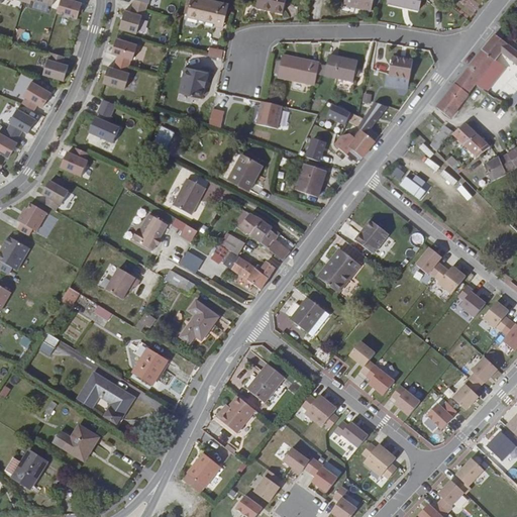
[(20,0),(19,7),(26,8),(27,5),(48,11),(52,0),(20,0)]
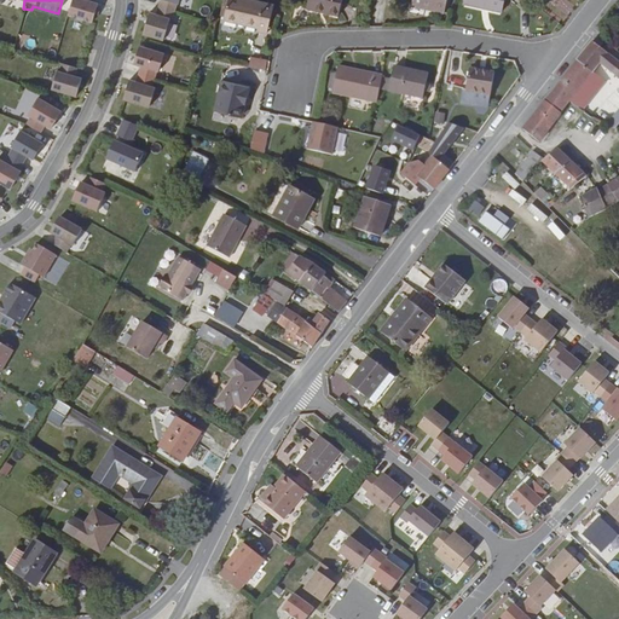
[(69,0),(63,22),(88,28),(93,10),(85,7),(86,0),(69,0)]
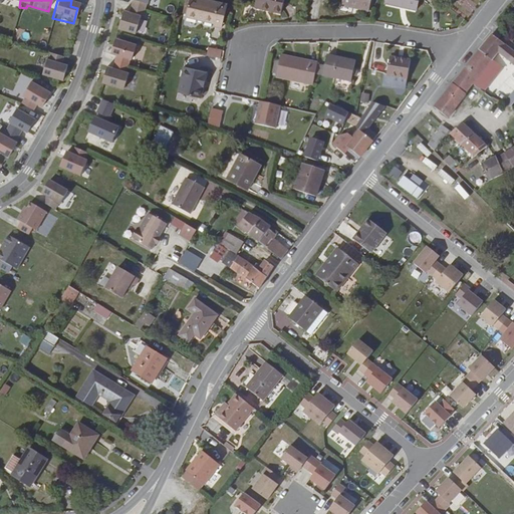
[(129,11),(142,15),(144,8),(146,8),(148,0),(124,0),(124,3),(131,4),(129,11)]
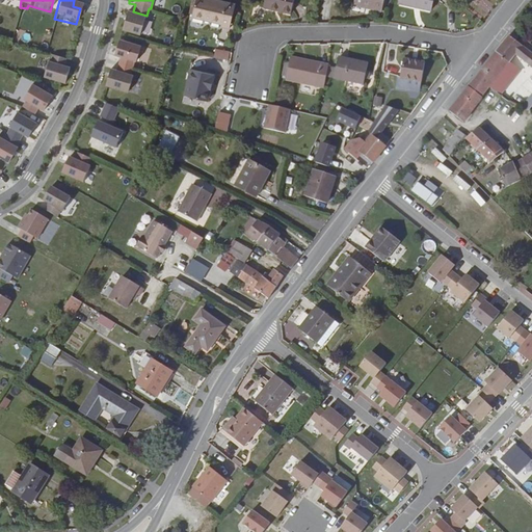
[(237,3),(227,0),(197,0),(194,14),(223,22),(222,24),(231,27),(237,3)]
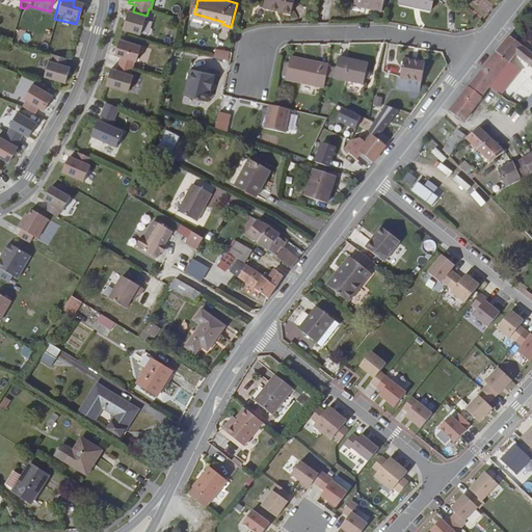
[(296,0),(267,0),(267,7),(274,9),(274,7),(294,10),(296,0)]
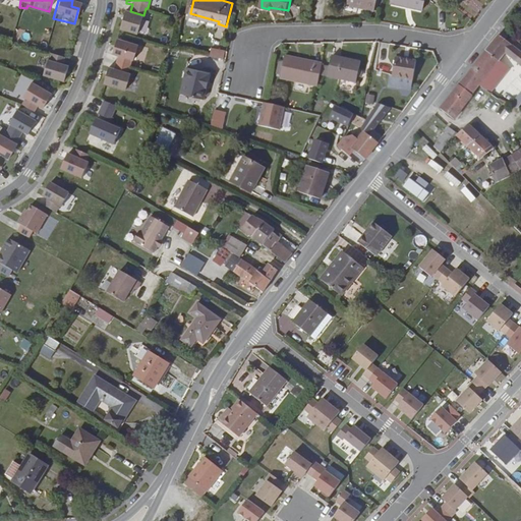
[(374,10),(377,0),(348,0),(349,0),(366,4),(365,8),(374,10)]
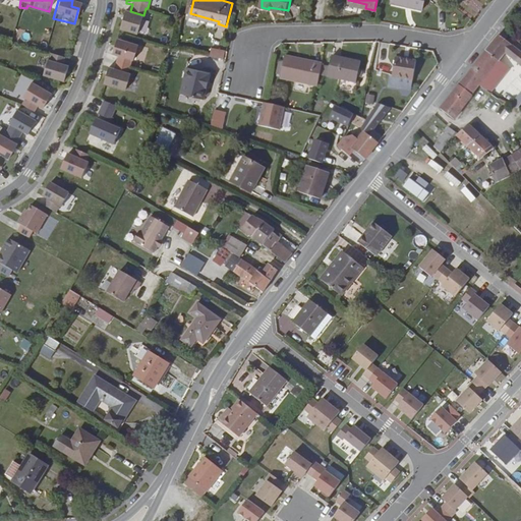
[(424,0),(392,0),(392,2),(423,9),(424,0)]
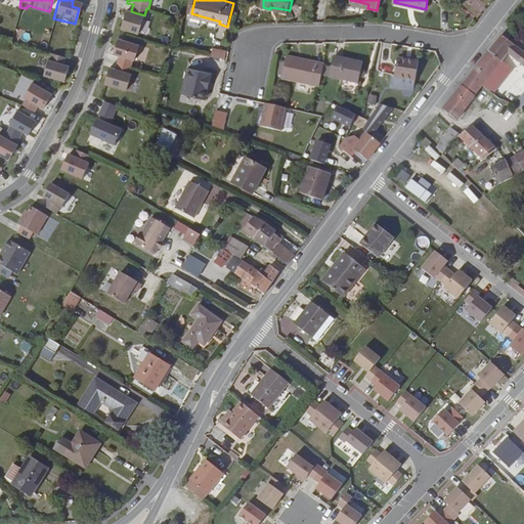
[(142,23),(144,15),(131,11),(129,18),(123,16),(117,34),(135,39),(140,22),(142,23)]
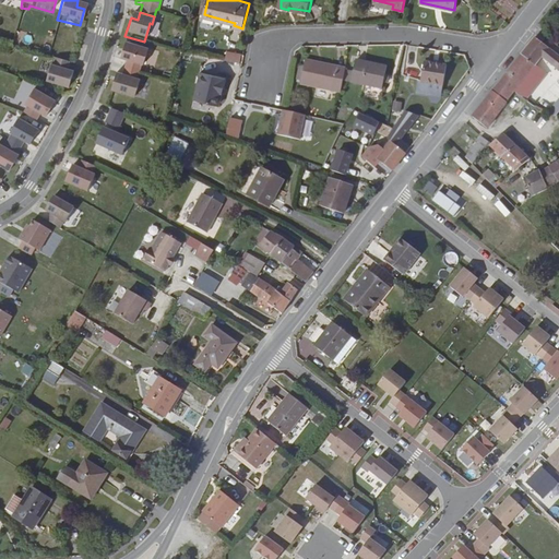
[(535,38),(522,55),(536,66),(537,64),(539,61),(544,63),(546,61),(558,71),(558,56),(554,52),(535,38)]
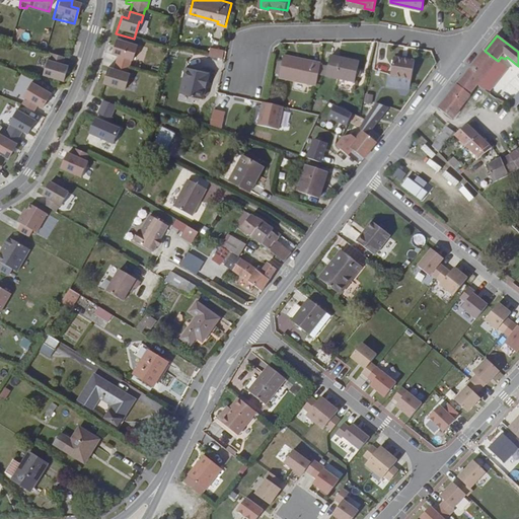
[(124,70),(125,71),(127,64),(130,65),(134,50),(113,43),(108,59),(115,61),(113,67),(124,70)]
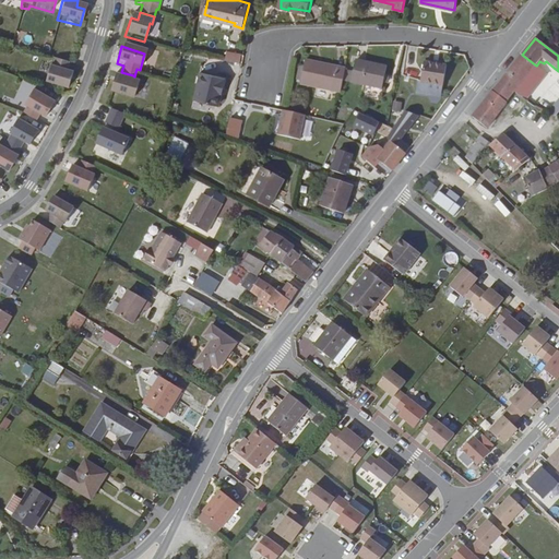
[(228,51),(226,60),(242,64),(245,57),(228,51)]
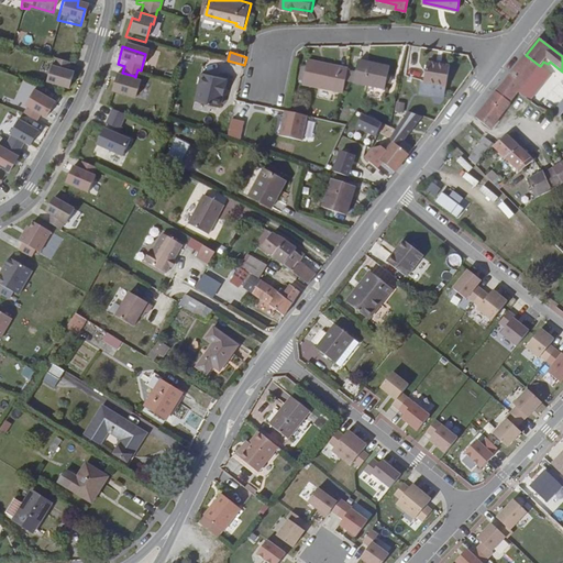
[(497,90),(511,102),(519,92),(540,66),(526,55),(497,90)]
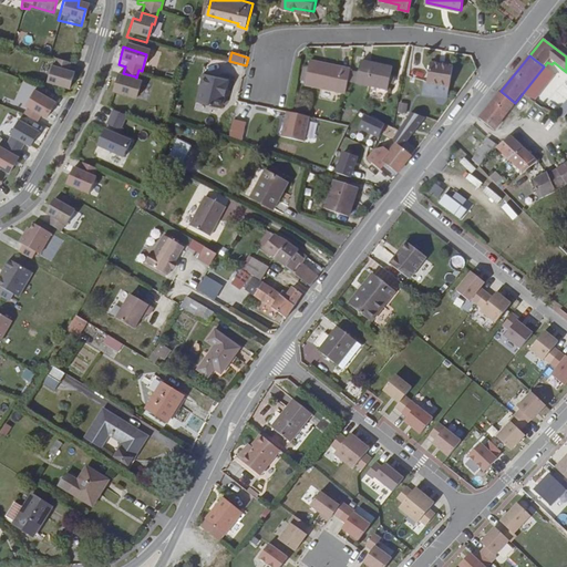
[(307,84),(348,91),(350,81),(352,70),(325,64),(323,62),(311,60),(307,84)]
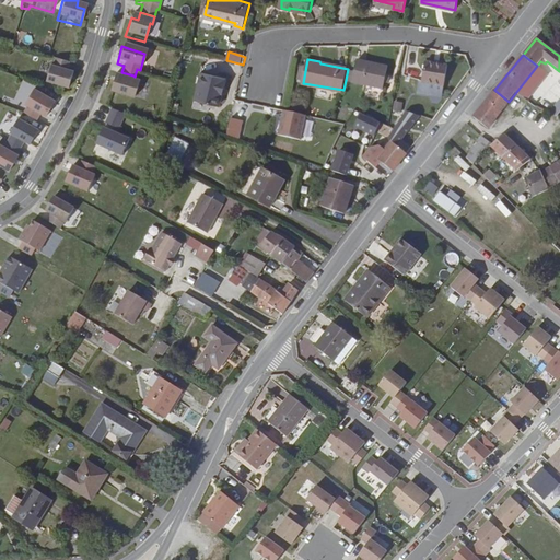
[(358,59),(356,70),(353,81),(384,86),(388,66),(358,59)]
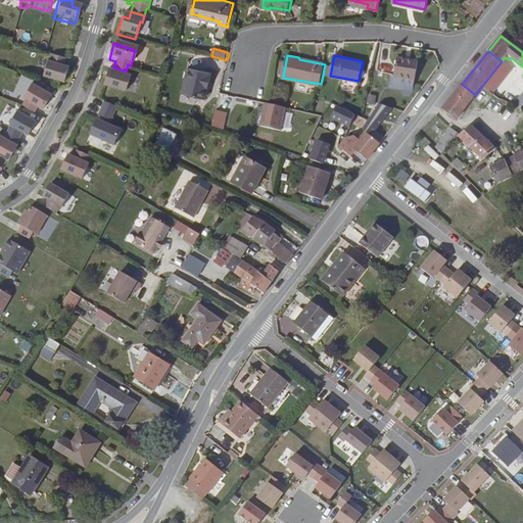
[(391,86),(402,88),(403,79),(415,80),(419,61),(398,57),(395,77),(392,77),(391,86)]
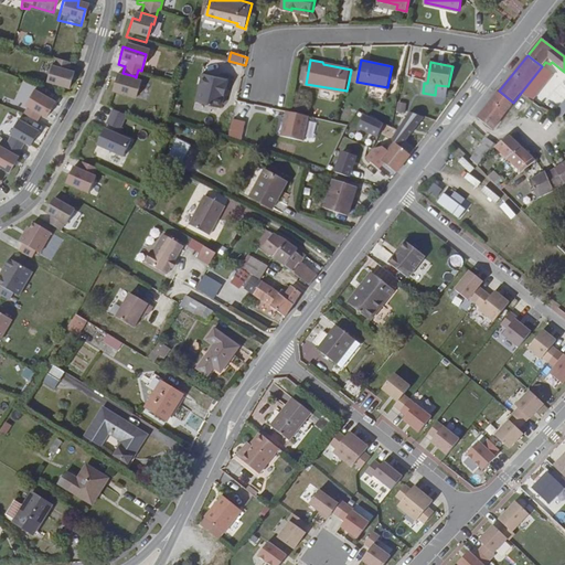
[(65,67),(50,63),(49,71),(45,71),(41,86),(64,94),(68,77),(63,75),(65,67)]
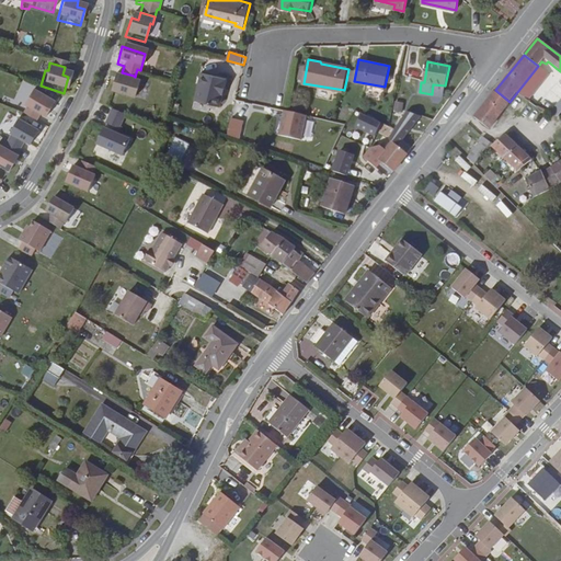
[(538,66),(517,92),(528,102),(550,73),(539,65),(538,66)]
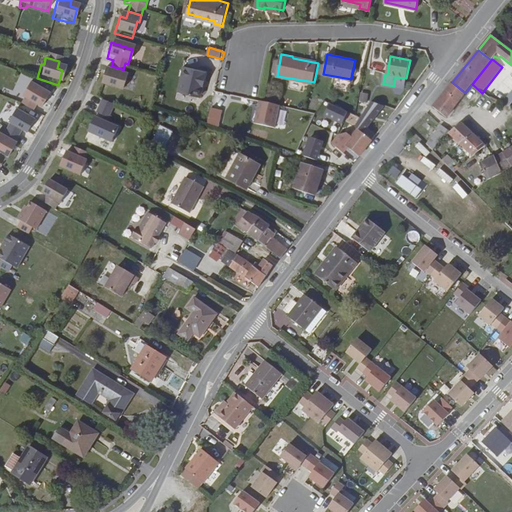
[(208,69),(185,63),(178,90),(202,97),(208,69)]
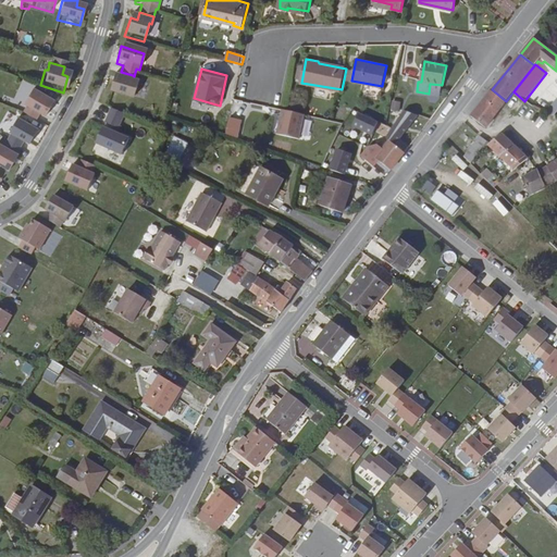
[(354,70),(346,69),(344,79),(351,81),(354,70)]
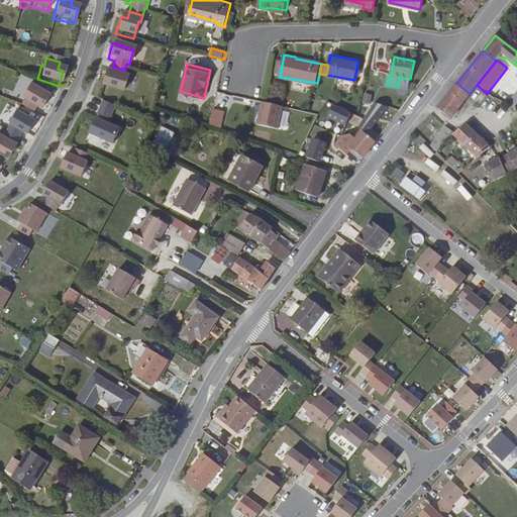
[(123,70),(112,67),(110,74),(103,73),(99,88),(121,94),(125,79),(121,78),(123,70)]
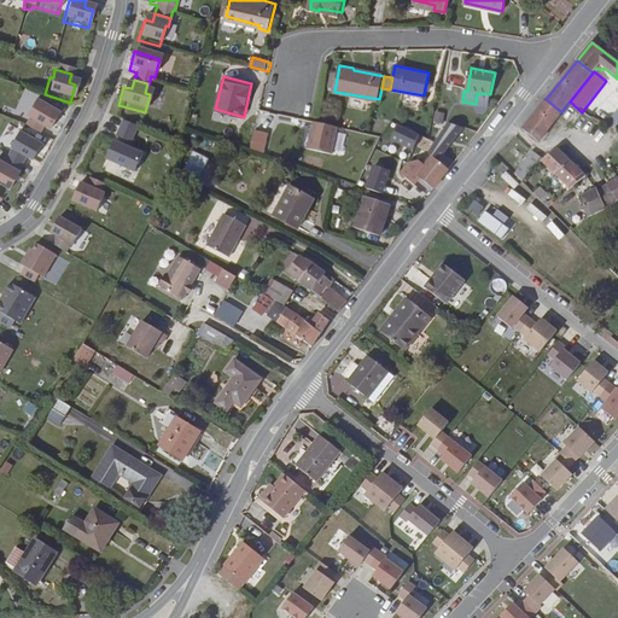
[(477,93),(476,104),(489,106),(490,94),(477,93)]
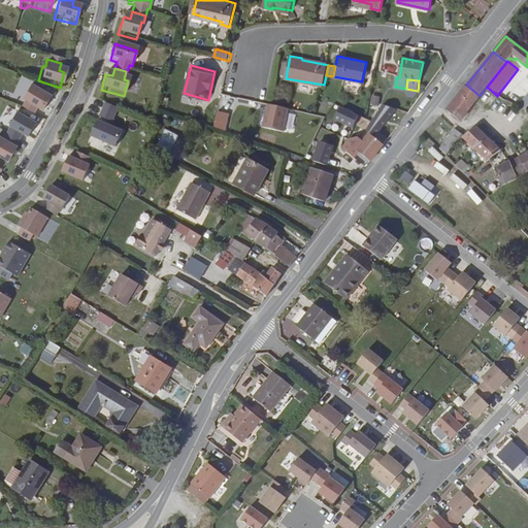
[(466,85),(447,110),(460,121),(480,96),(466,85)]
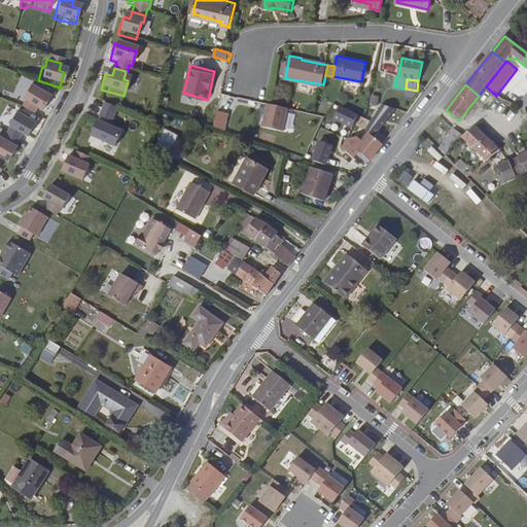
[(21,105),(18,110),(29,117),(33,111),(38,114),(47,100),(28,88),(19,103),(21,105)]
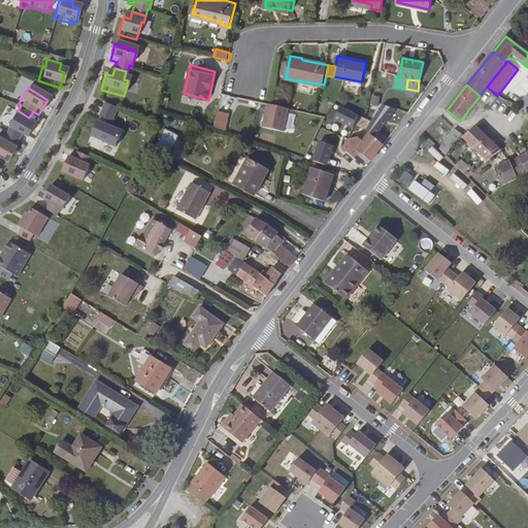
[(527,94),(518,106),(525,109),(527,104),(527,94)]
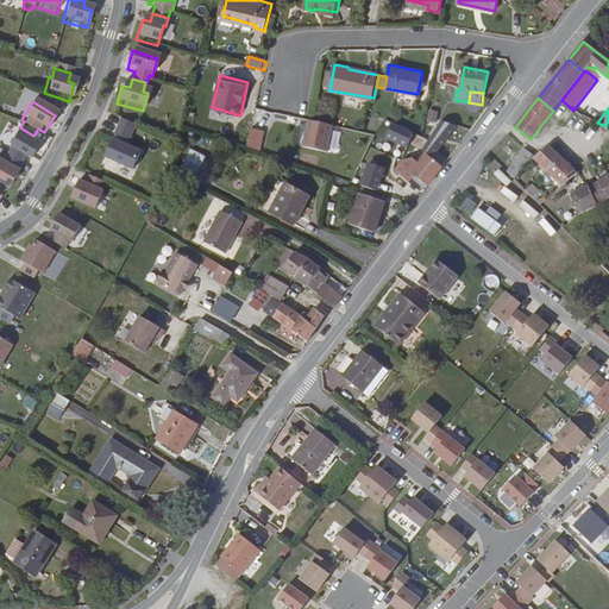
[(437,121),(438,111),(428,110),(427,120),(437,121)]
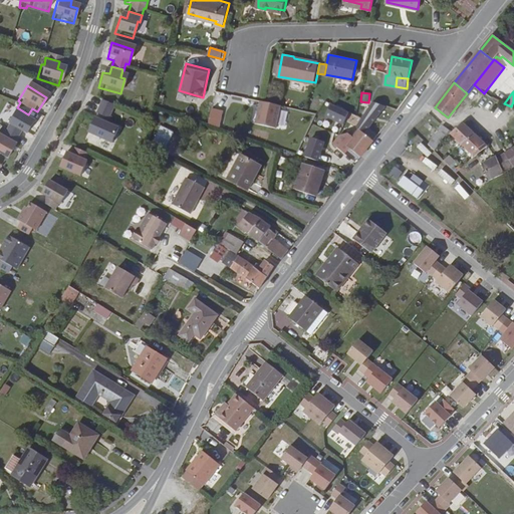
[(280,106),(253,101),(252,110),(278,115),(280,106)]
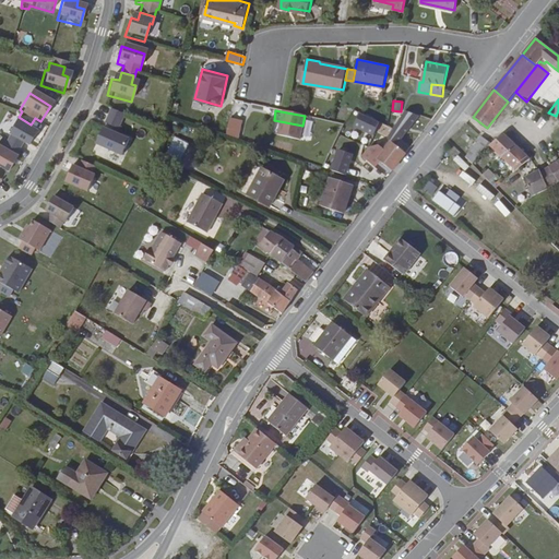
[(403,111),(390,128),(396,133),(400,134),(415,115),(403,111)]
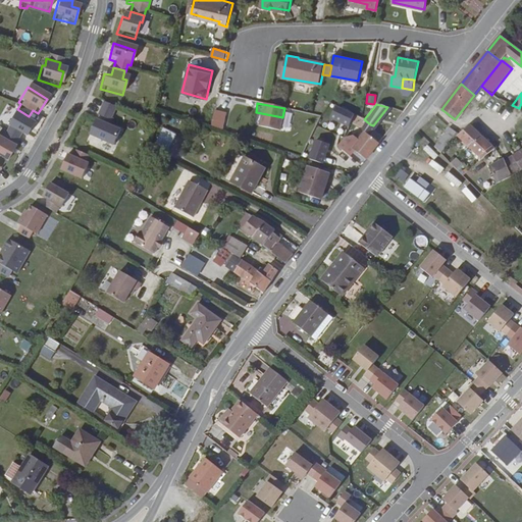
[(6,118),(13,109),(8,106),(1,114),(6,118)]
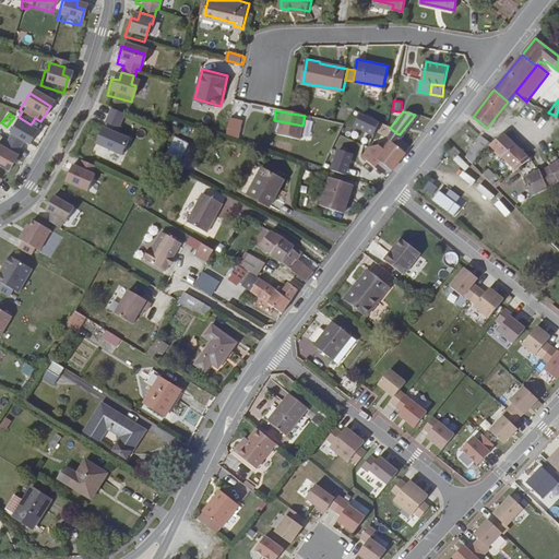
[(113,138),(120,119),(106,114),(100,129),(109,132),(108,135),(99,132),(92,149),(118,159),(126,144),(113,138)]
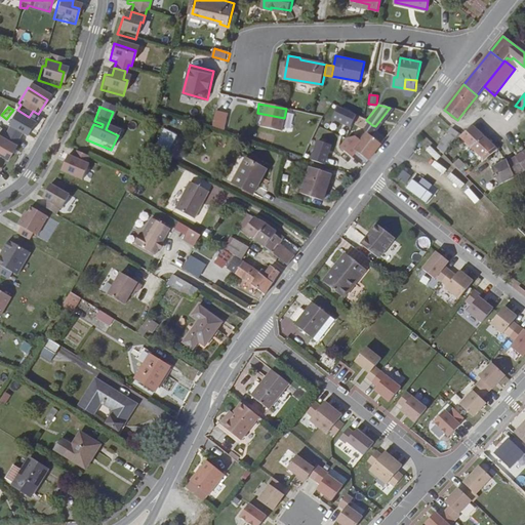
[(299,113),(289,111),(286,126),(296,129),(299,113)]
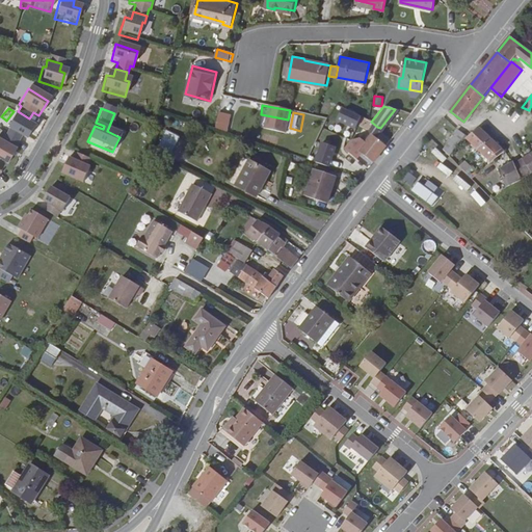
[(3,138),(15,144),(19,139),(24,142),(31,128),(12,116),(4,131),(6,132),(3,138)]
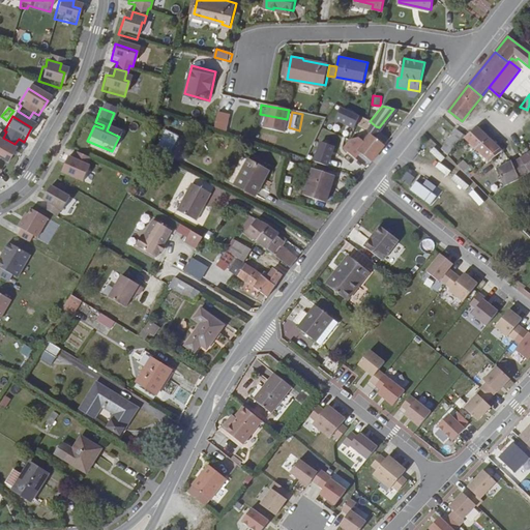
[(356,150),(370,160),(388,137),(379,127),(376,126),(356,150)]
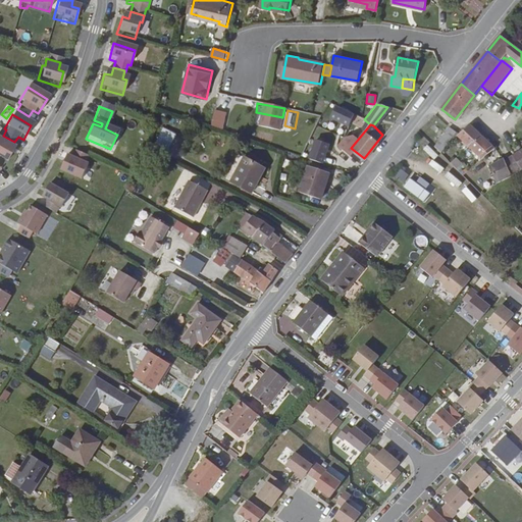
[(177,132),(164,125),(164,127),(163,127),(156,142),(168,149),(177,132)]
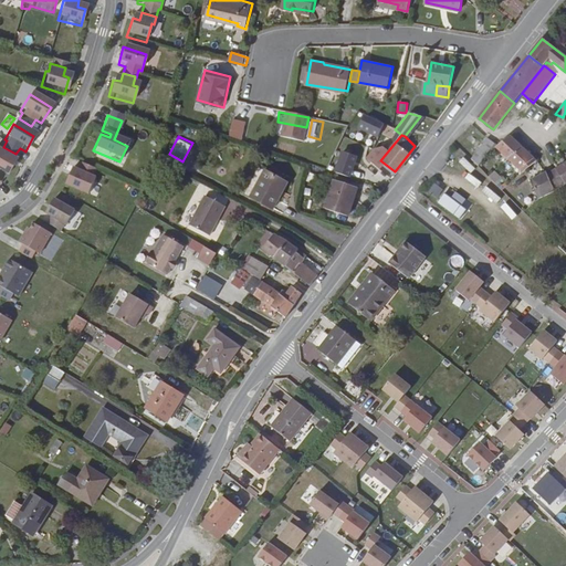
[(495,148),(507,158),(521,147),(509,136),(495,148)]
